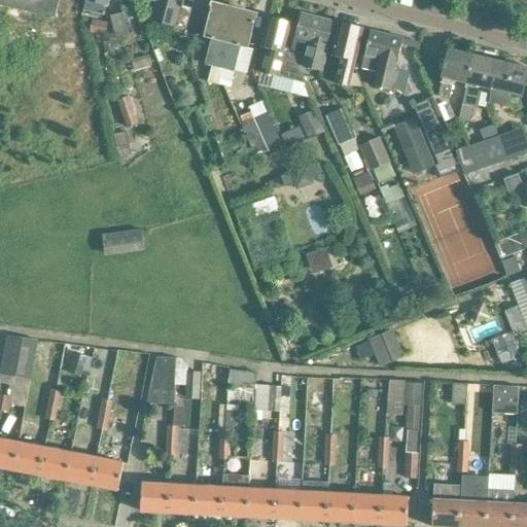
[(0,0),(0,5),(56,18),(59,0),(0,0)]
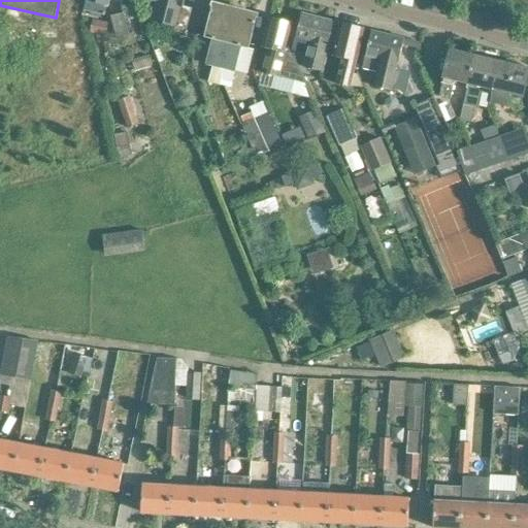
[(85,0),(85,1),(86,1),(84,9),(105,14),(108,0),(85,0)]
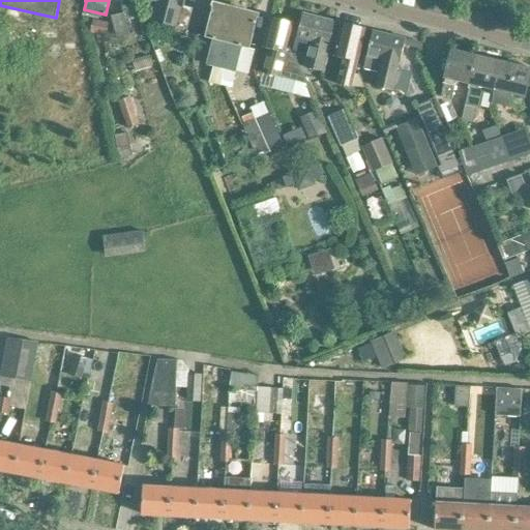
[(184,0),(154,0),(157,1),(152,21),(176,28),(175,31),(186,34),(193,8),(183,6),(184,0)]
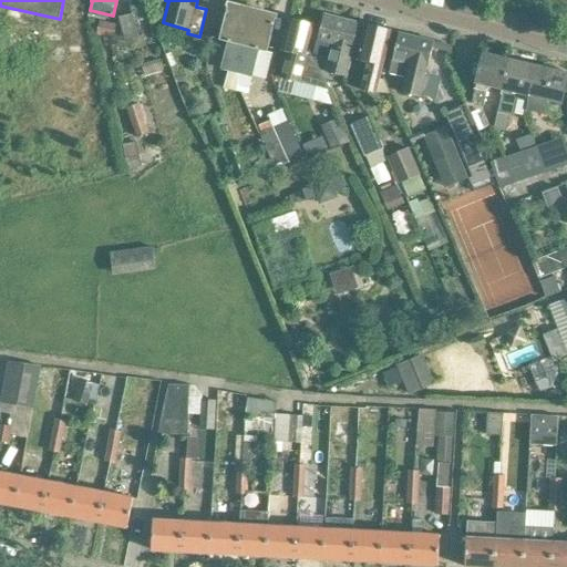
[(120,19),(126,43),(138,40),(134,22),(151,18),(146,2),(130,8),(132,16),(120,19)]
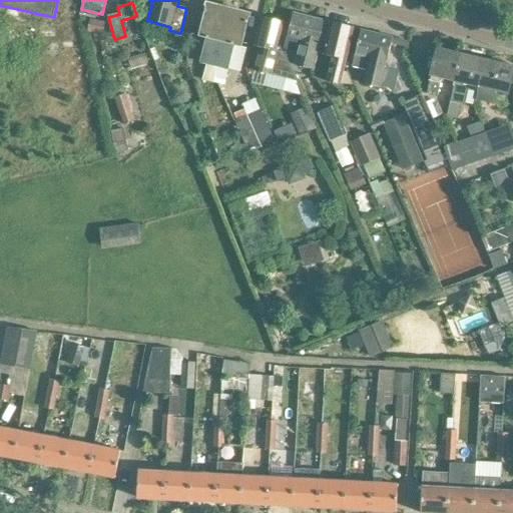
[(214,65),(228,9),(207,3),(198,36),(206,38),(200,62),(206,64),(202,80),(213,83),(215,77),(213,75),(215,66),(214,65)]
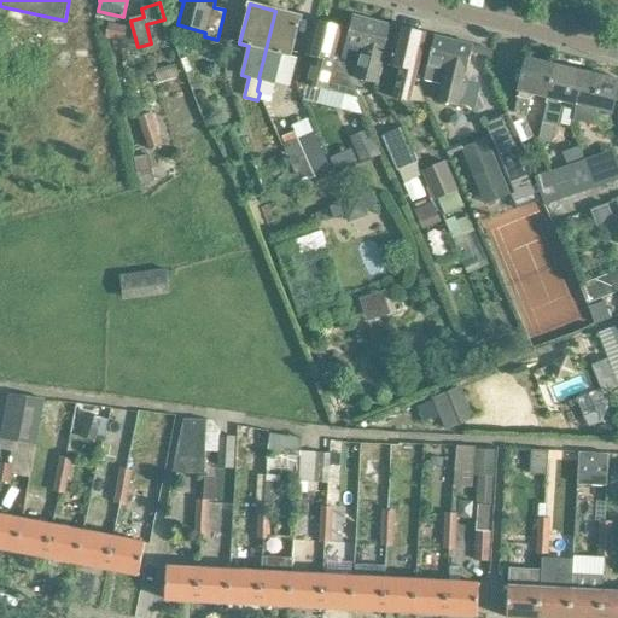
[(301,17),(275,11),(258,79),(260,80),(257,91),(260,93),(273,97),(283,54),(291,57),(301,17)]
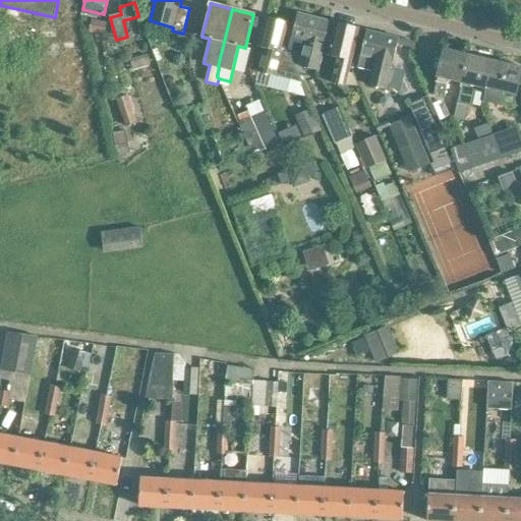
[(298,13),(293,33),(288,49),(303,53),(300,66),(316,70),(330,21),(298,13)]
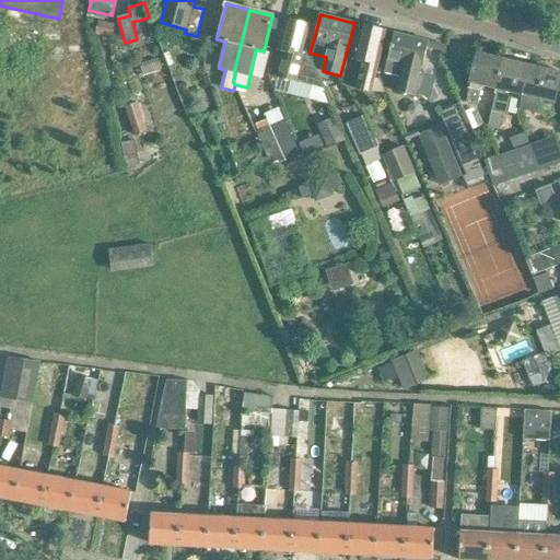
[(279,77),(314,85),(310,101),(330,106),(324,89),(311,58),(302,56),(310,24),(286,19),(278,50),(286,51),(279,77)]
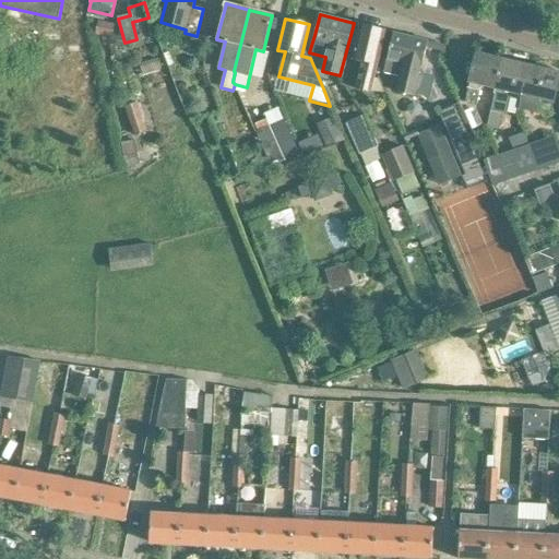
[(99,22),(95,35),(111,38),(114,25),(99,22)]
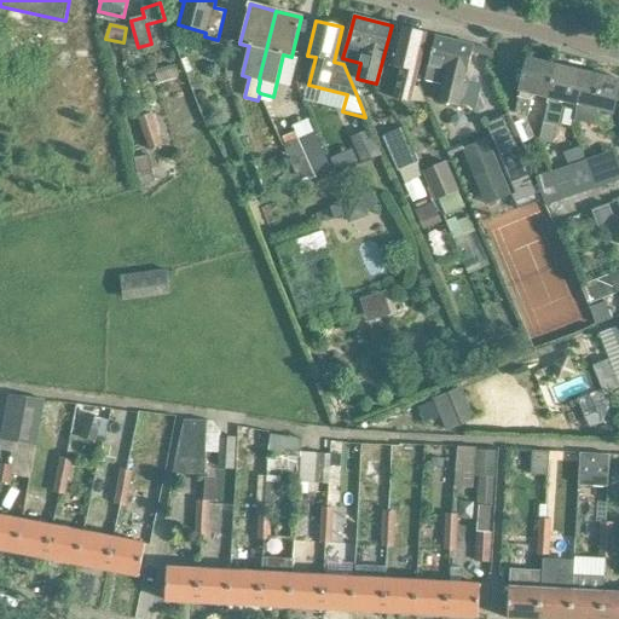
[(399,27),(393,51),(391,65),(403,69),(397,97),(411,100),(427,34),(399,27)]
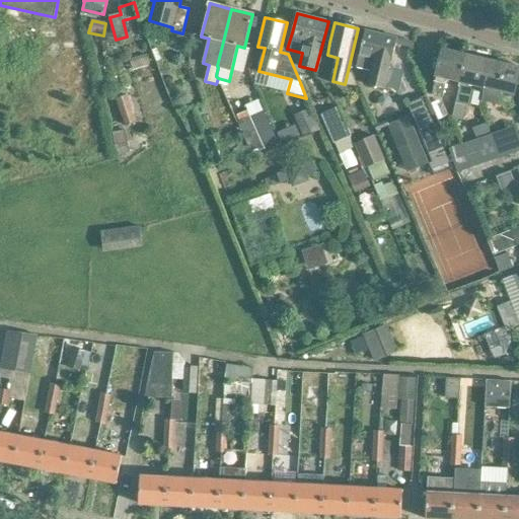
[(368,85),(385,89),(397,38),(365,30),(356,69),(371,72),(368,85)]
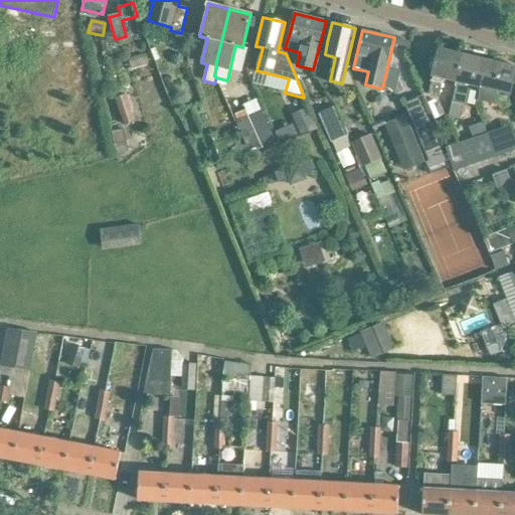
[(444,78),(457,81),(463,54),(439,48),(434,67),(427,94),(439,97),(444,78)]
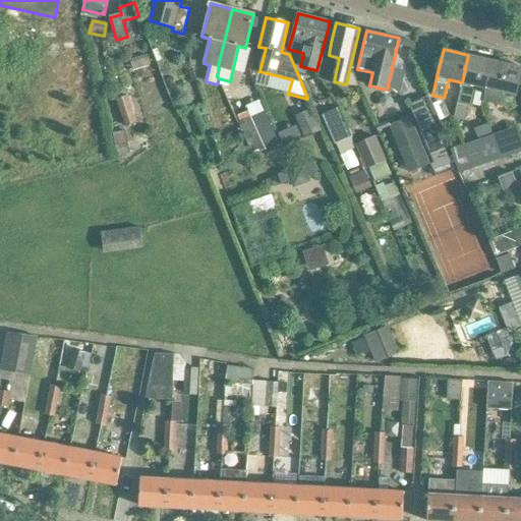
[(468,55),(462,82),(461,87),(457,104),(453,117),(464,120),(467,106),(471,107),(476,85),(486,88),(494,60),(468,55)]
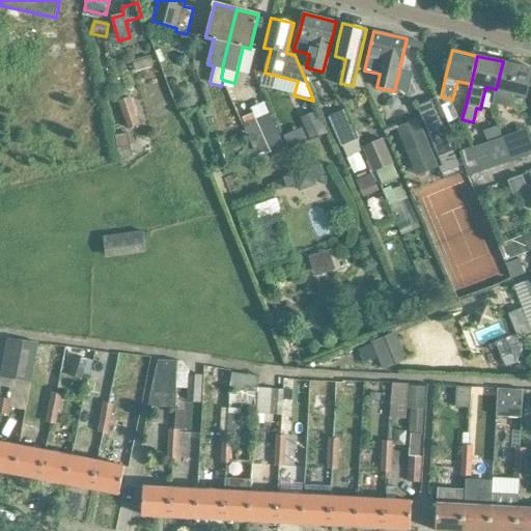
[(530,67),(503,61),(496,89),(495,94),(511,99),(509,104),(524,107),(530,75),(530,67)]
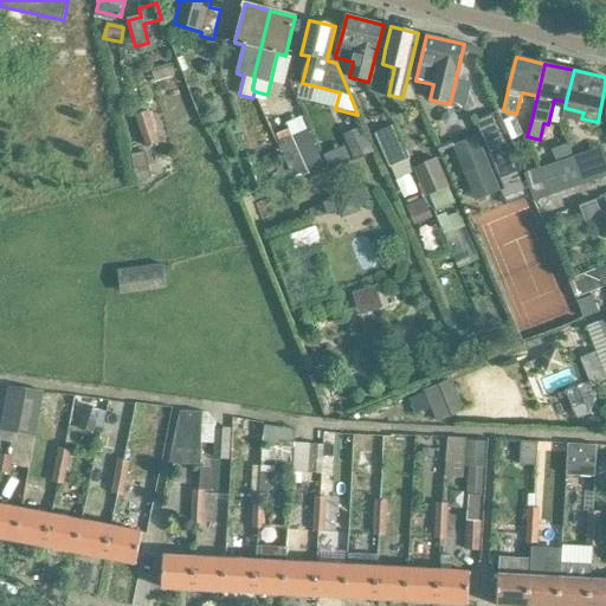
[(160,143),(149,113),(135,117),(146,148),(160,143)]
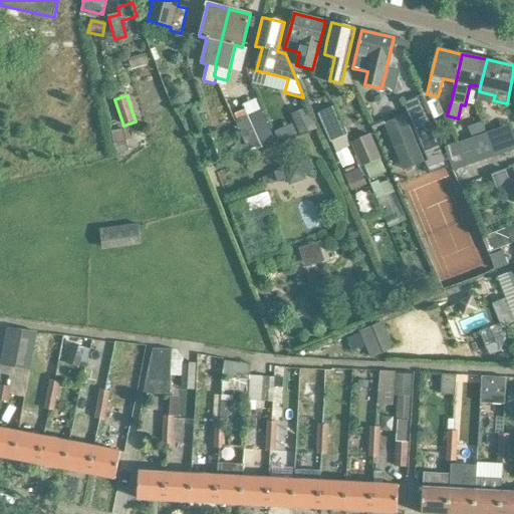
[(418,97),(403,103),(427,160),(425,161),(430,174),(452,166),(447,149),(440,151),(418,97)]
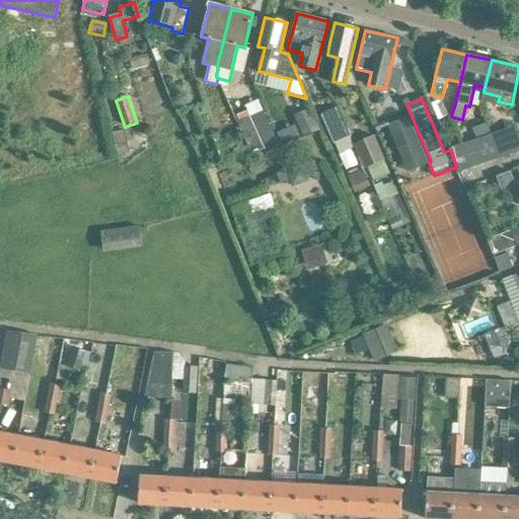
[(321,116),(334,144),(352,137),(338,108),(321,116)]
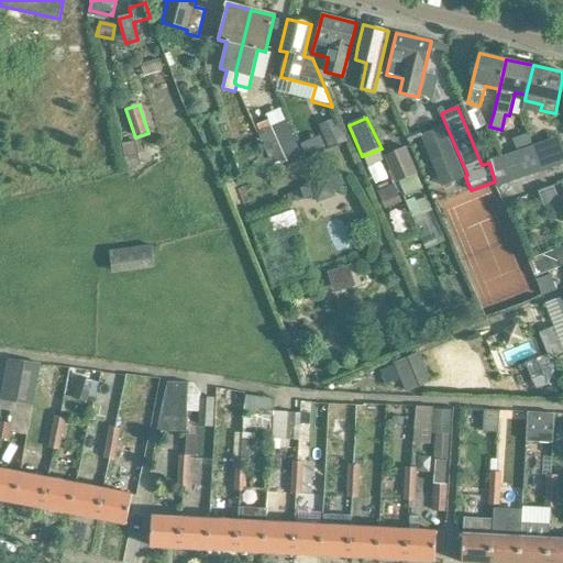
[(287,119),(273,124),(288,162),(302,155),(287,119)]
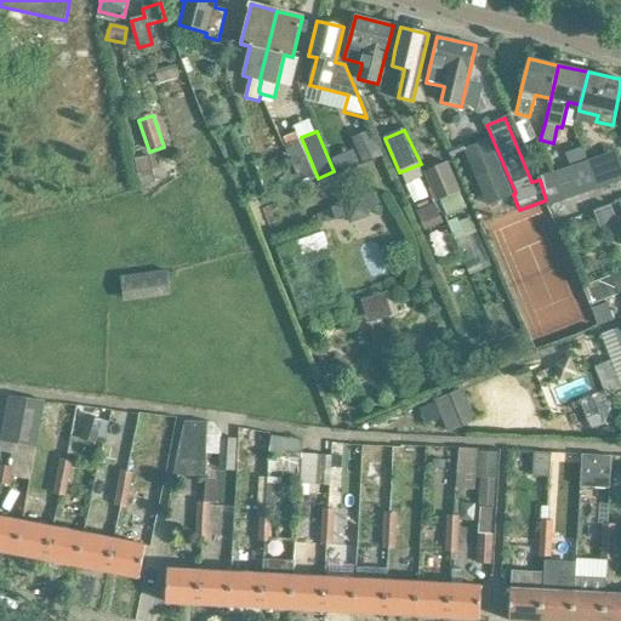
[(353,140),(363,164),(382,157),(371,131),(353,140)]
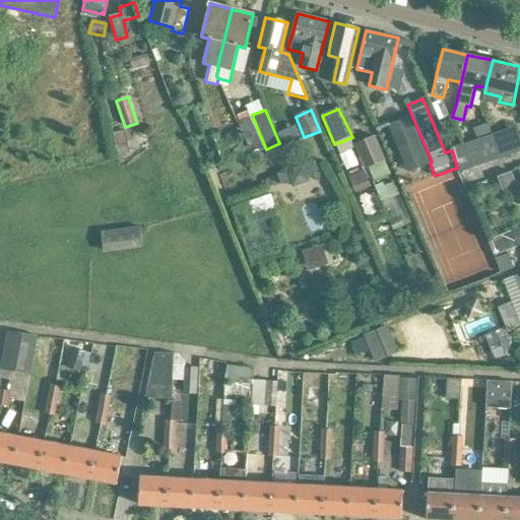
[(263,148),(251,118),(250,118),(248,114),(244,116),(245,120),(243,121),(245,125),(239,127),(249,153),(263,148)]
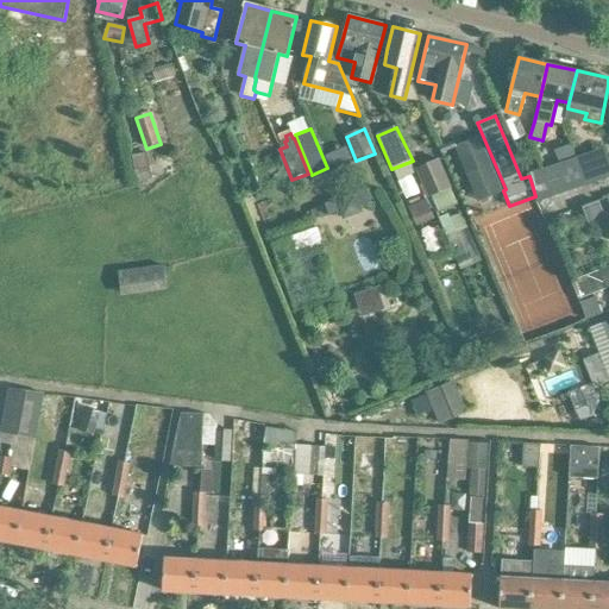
[(478,138),(454,148),(466,176),(490,167),(478,138)]
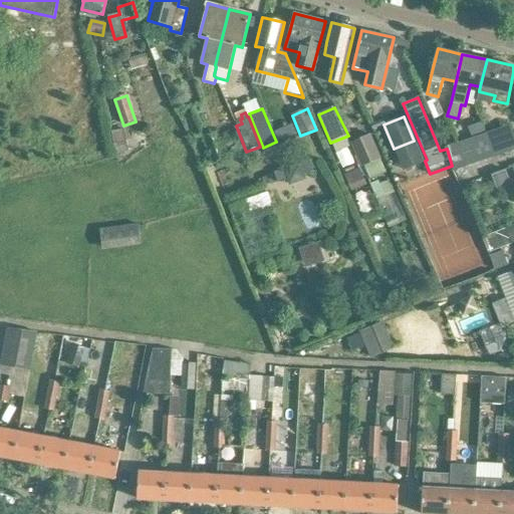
[(513,137),(510,124),(487,133),(494,156),(513,149),(513,137)]
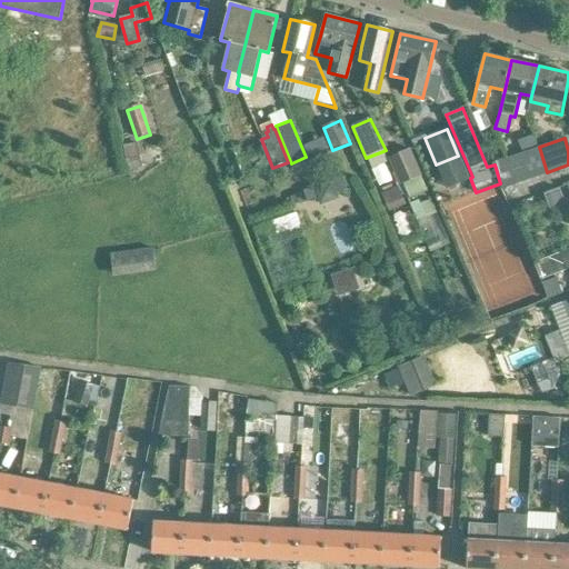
[(123,147),(129,171),(142,167),(139,155),(151,151),(149,141),(123,147)]
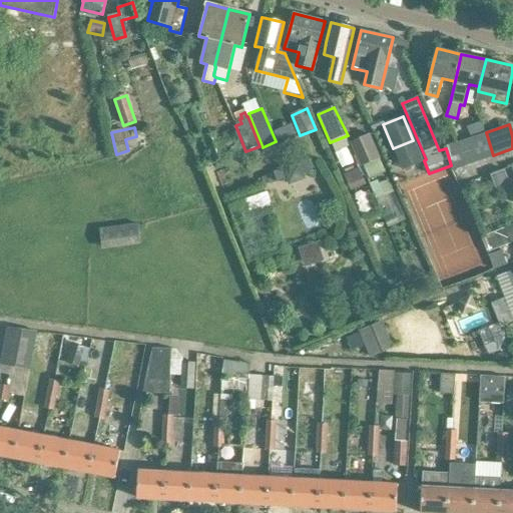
[(468,138),(456,141),(464,165),(493,155),(486,132),(468,138)]
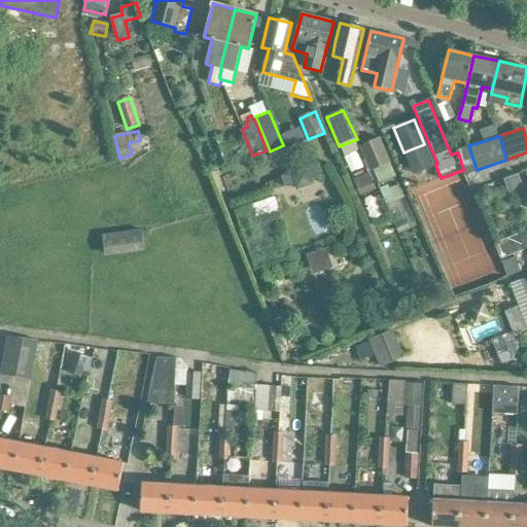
[(391,164),(380,138),(359,146),(371,173),(391,164)]
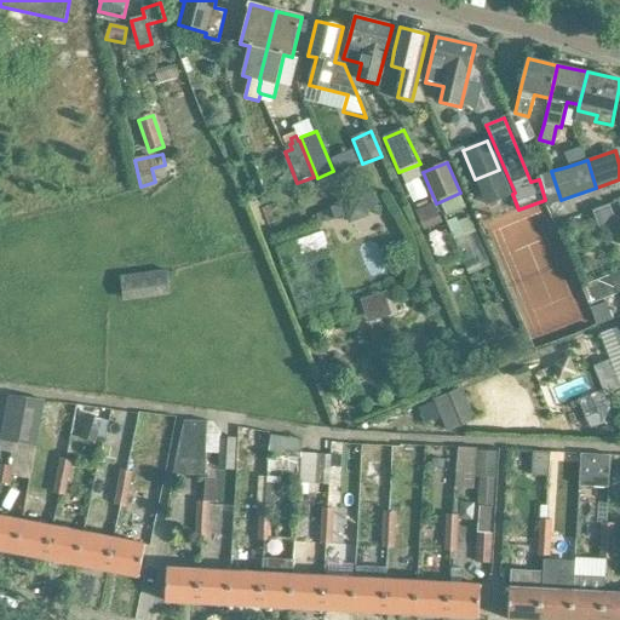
[(537,176),(539,179),(546,205),(561,200),(551,171),(537,176)]
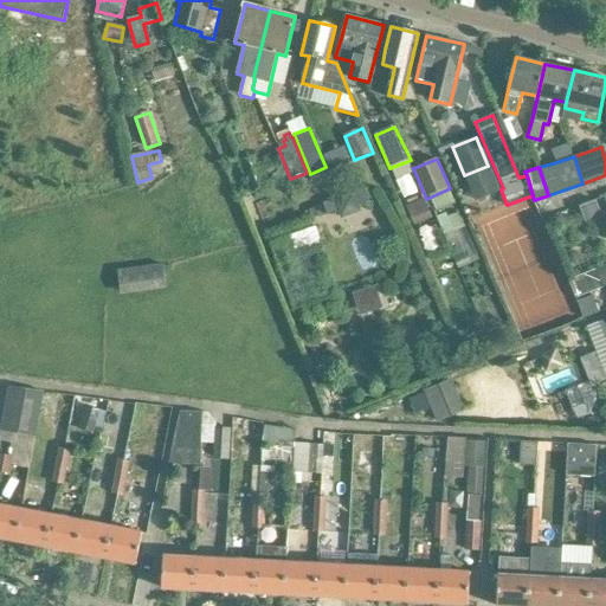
[(323,204),(328,217),(337,212),(341,220),(361,212),(359,205),(368,201),(365,188),(323,204)]
